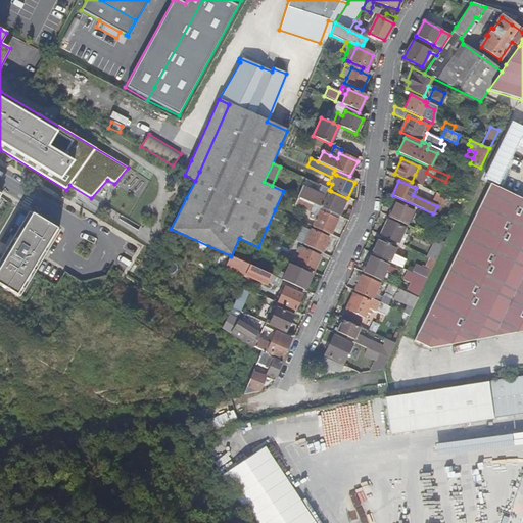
[(347,198),(350,199),(357,184),(354,183),(347,198)]
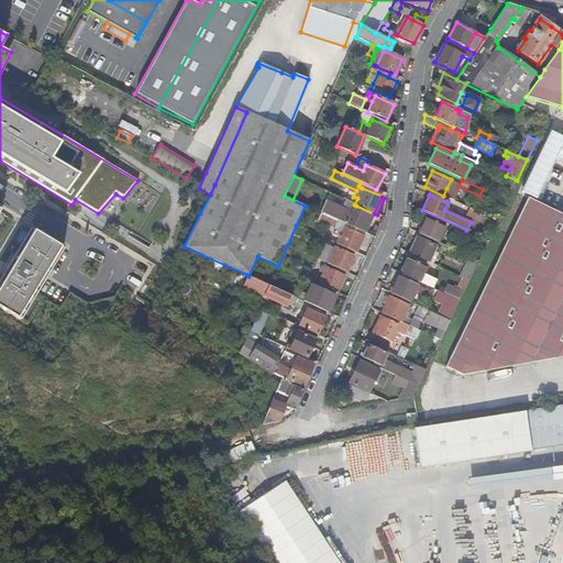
[(562,355),(562,214),(527,197),(445,367),(462,375),(511,366),(562,355)]
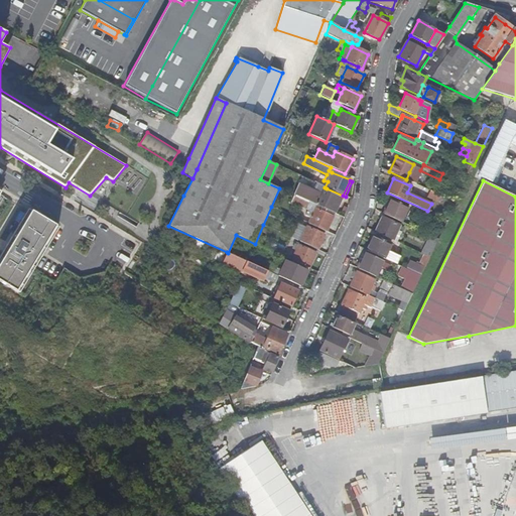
[(315,206),(334,213),(340,199),(326,191),(327,188),(325,187),(321,185),(316,183),(313,190),(300,183),(295,196),(308,202),(315,206)]
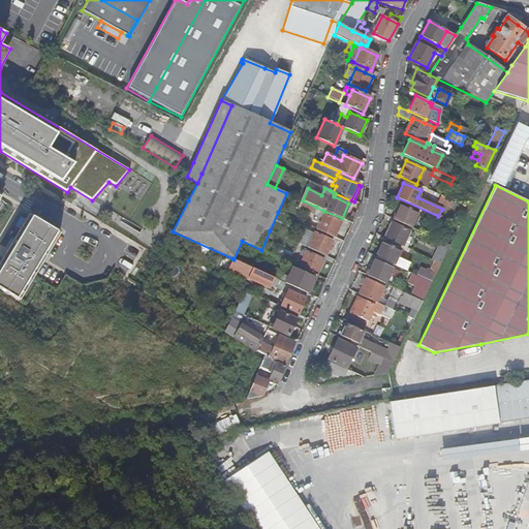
[(456,211),(459,203),(441,195),(438,203),(456,211)]
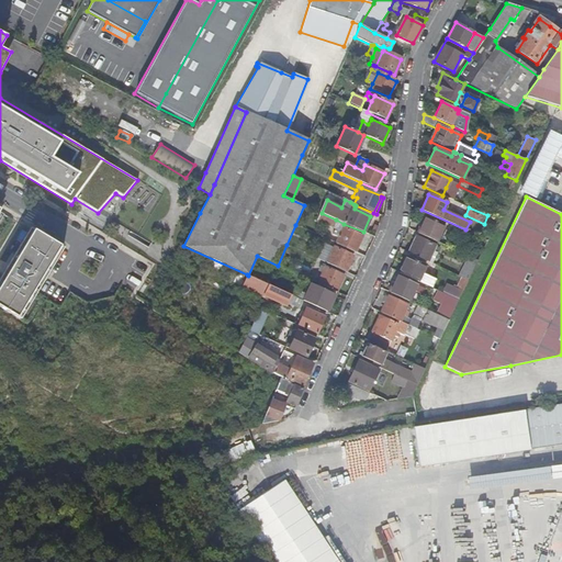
[(333,227),(336,220),(322,213),(319,212),(316,220),(333,227)]
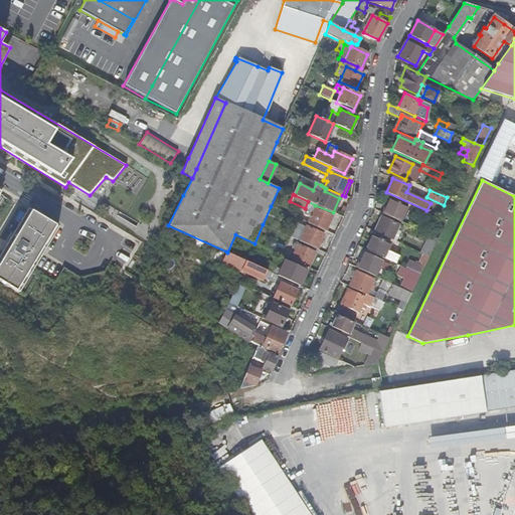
[(382,213),(399,221),(406,206),(389,198),(382,213)]
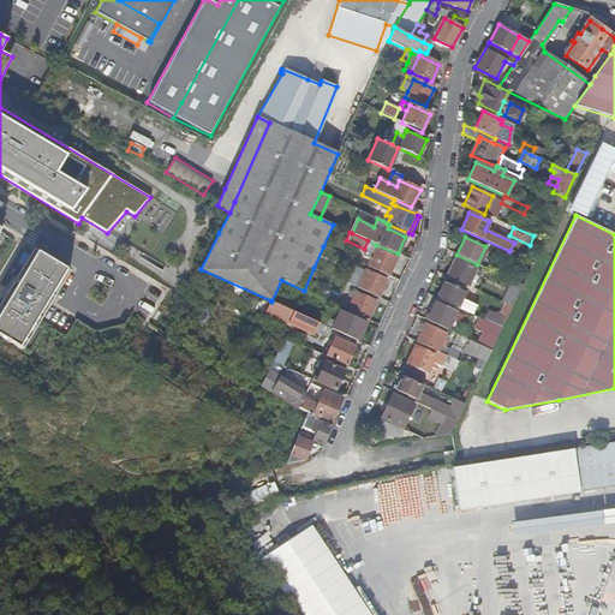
[(375,249),(376,245),(368,240),(364,249),(364,250),(365,251),(372,255),(375,249)]
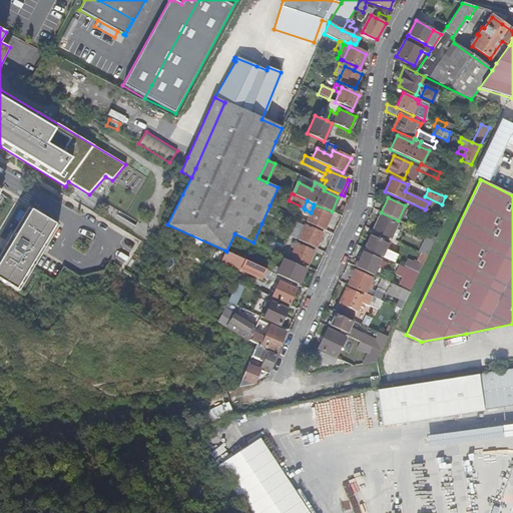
[(330,215),(332,211),(314,204),(313,207),(330,215)]
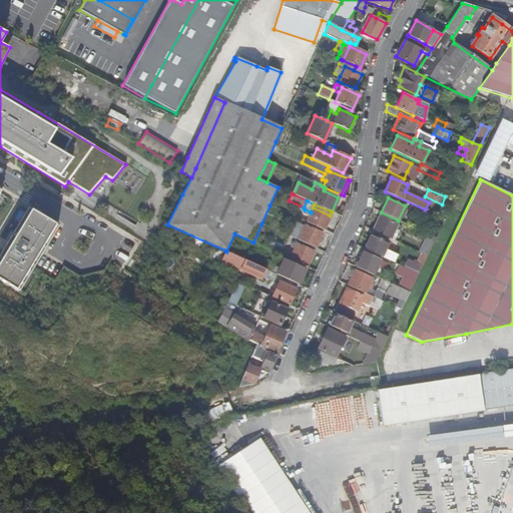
[(56,225),(26,207),(0,250),(0,281),(17,291),(56,225)]
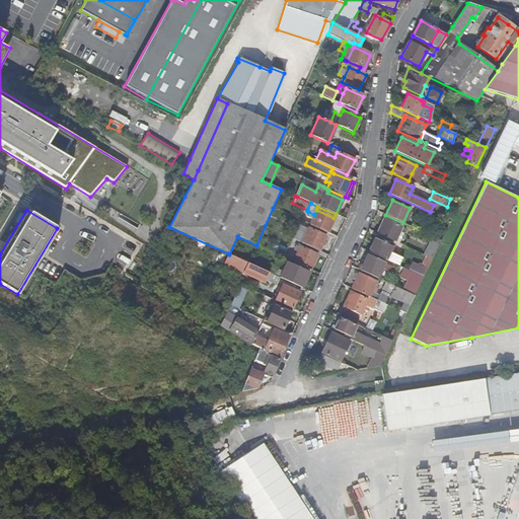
[(309,225),(326,232),(334,218),(316,210),(314,215),(308,212),(306,216),(312,219),(309,225)]
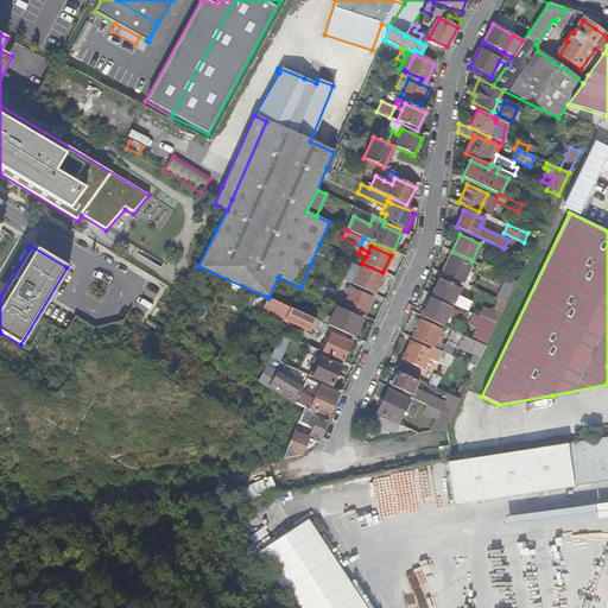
[(393,278),(404,257),(393,251),(391,255),(382,272),(393,278)]
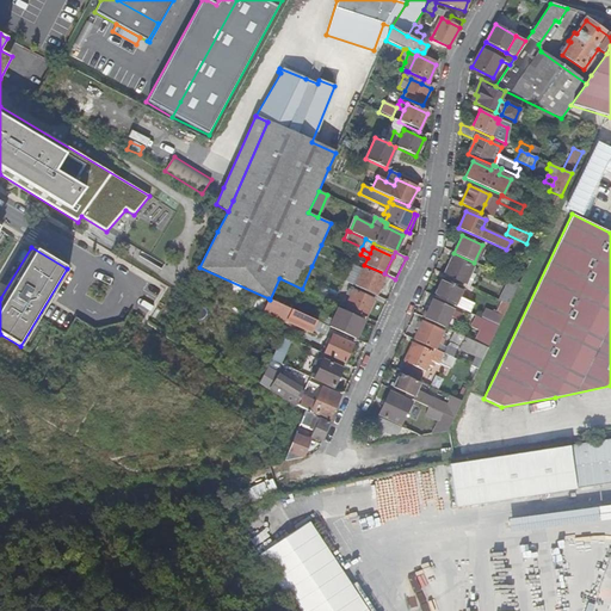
[(444,275),(468,285),(475,271),(470,270),(471,267),(473,266),(452,257),(444,275)]
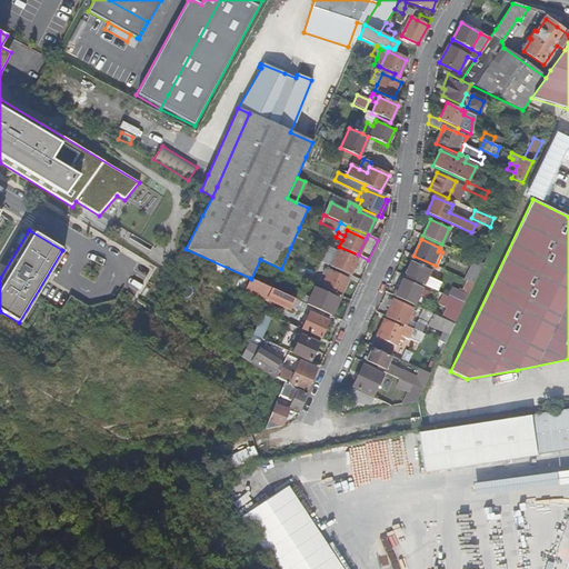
[(488,253),(493,242),(486,239),(476,260),(482,263),(488,253)]
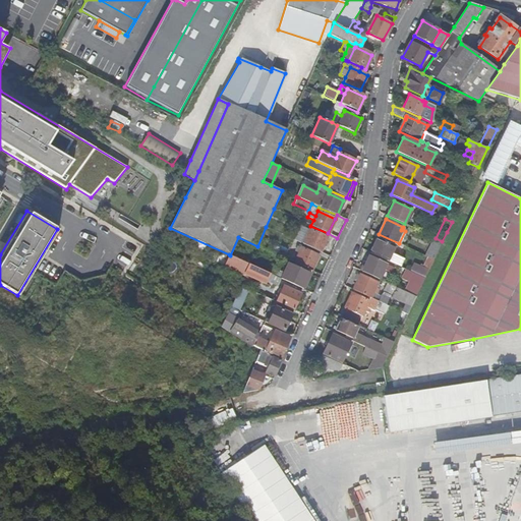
[(302,244),(308,230),(301,226),(295,240),(302,244)]
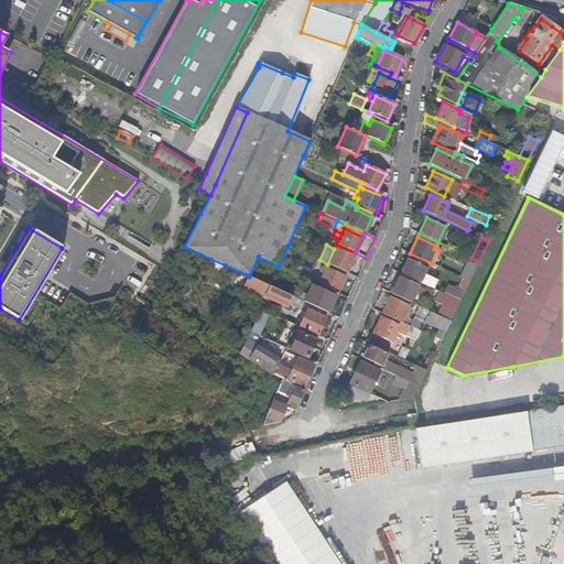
[(327,264),(346,273),(353,257),(335,248),(334,249),(327,264)]
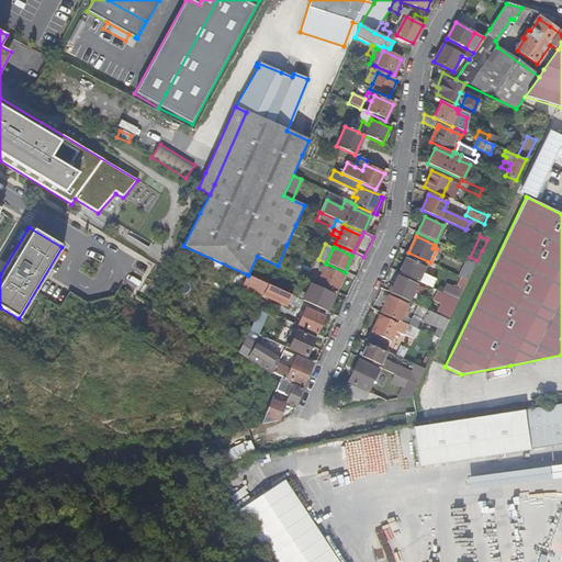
[(398,272),(431,288),(435,279),(422,272),(425,265),(406,256),(398,272)]
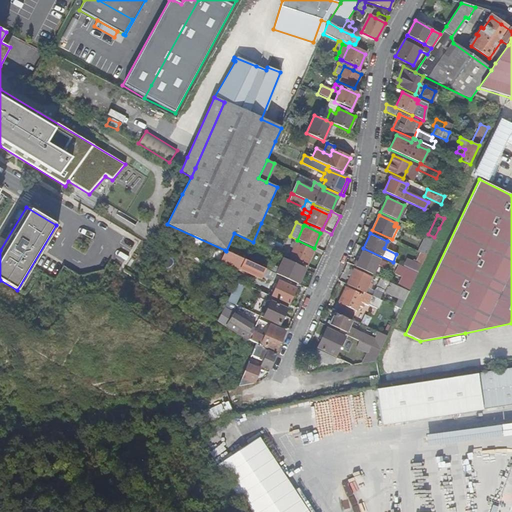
[(426,255),(434,237),(428,234),(426,233),(417,251),(419,252),(426,255)]
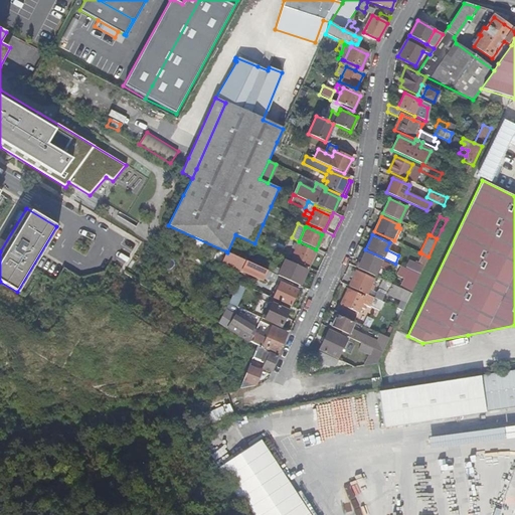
[(295,249),(291,260),(307,268),(314,252),(297,244),(295,249)]
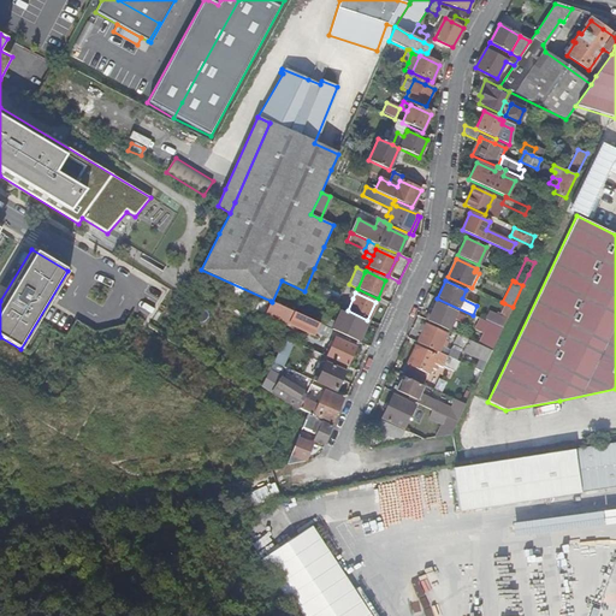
[(272,302),(271,301),(266,313),(307,332),(307,330),(326,339),(331,330),(317,323),(272,302)]
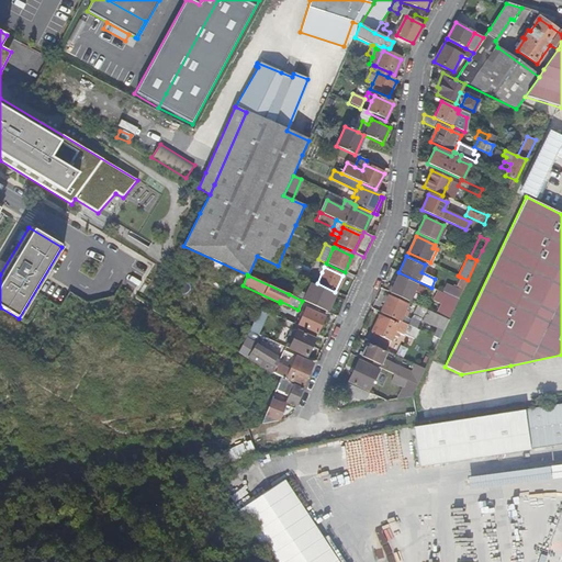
[(390,292),(408,301),(413,291),(419,293),(422,289),(415,285),(416,284),(397,276),(390,292)]
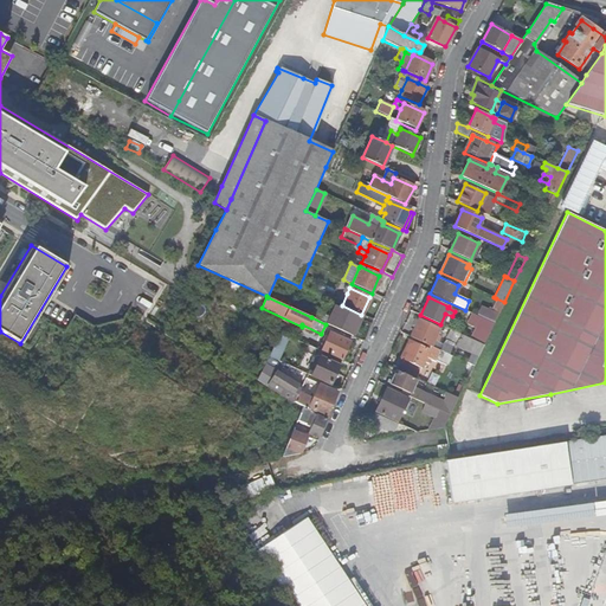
[(494,323),(504,302),(496,298),(487,320),(494,323)]
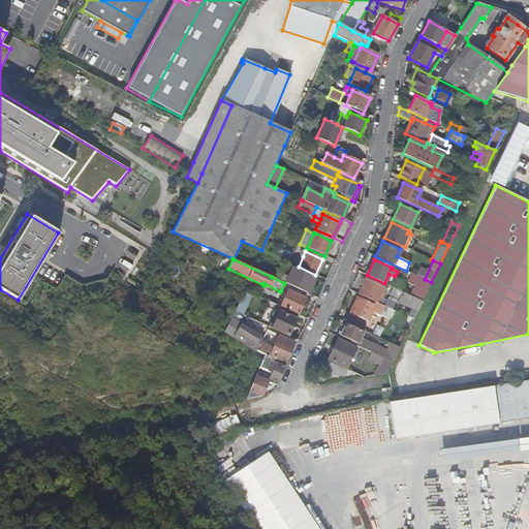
[(272,277),(284,283),(307,293),(313,278),(297,270),(292,277),(288,275),(275,269),(272,277)]
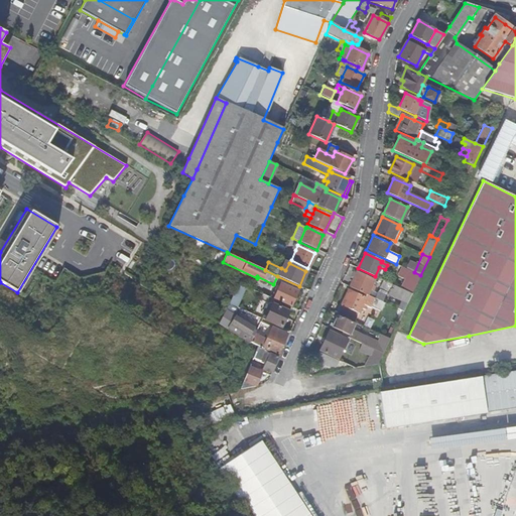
[(356,272),(350,287),(367,295),(369,289),(373,290),(375,286),(371,284),(373,280),(374,279),(356,272)]
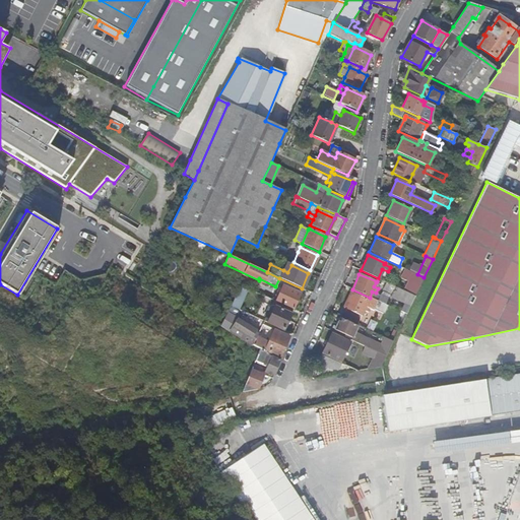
[(418,288),(424,277),(417,274),(412,285),(418,288)]
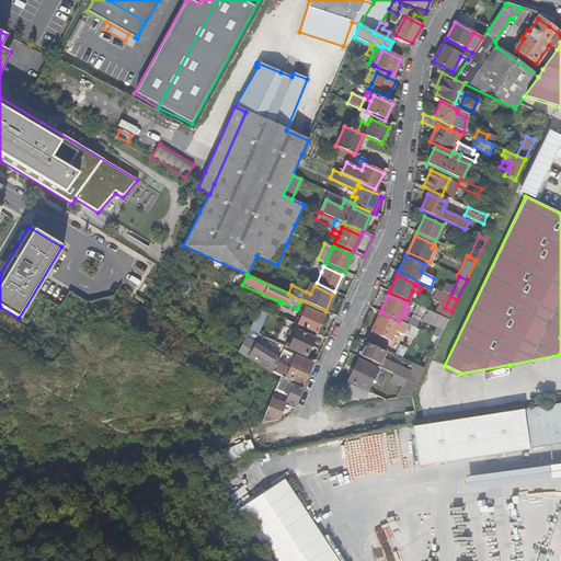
[(433,336),(437,339),(447,319),(436,313),(416,305),(413,312),(424,318),(423,321),(437,328),(433,336)]
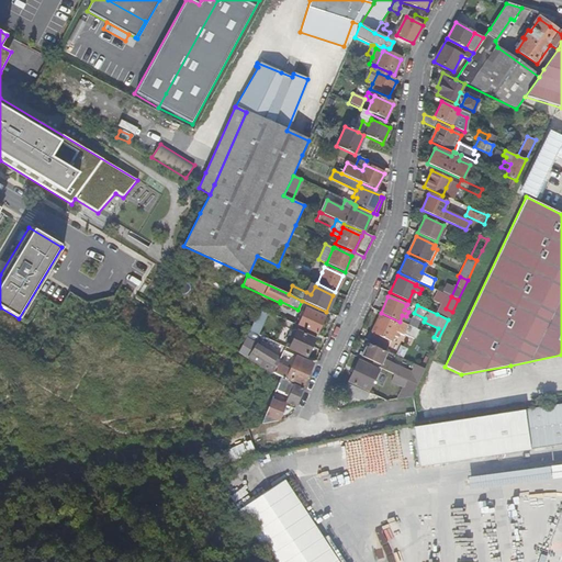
[(448,319),(452,312),(446,308),(441,306),(437,314),(448,319)]
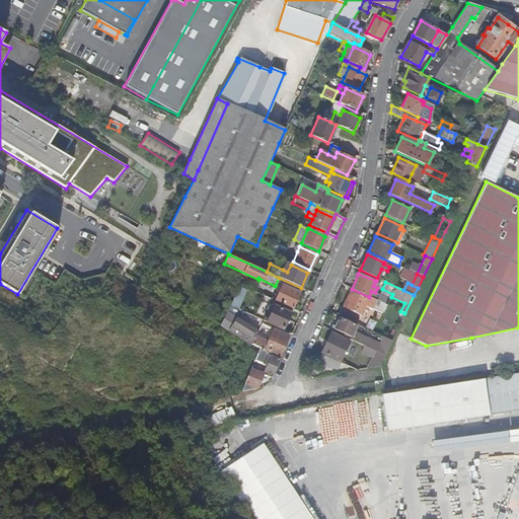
[(230,305),(234,307),(237,309),(244,292),(246,288),(239,284),(230,305)]
